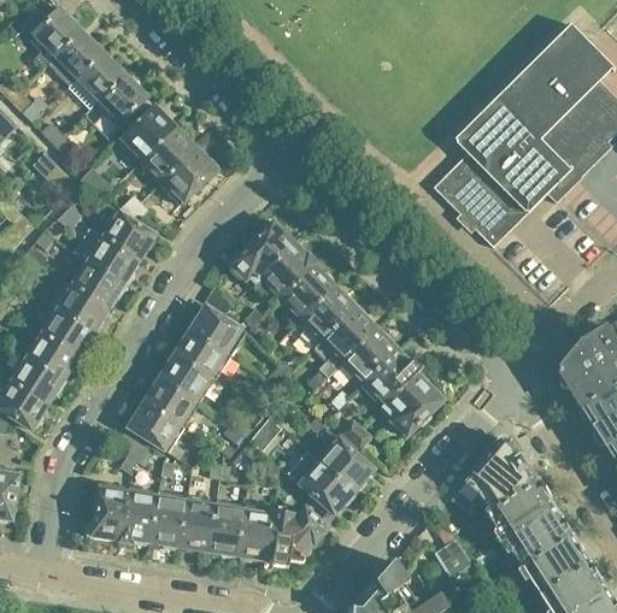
[(53,57),(80,30),(58,9),(56,11),(47,3),(40,6),(35,10),(31,13),(25,19),(21,25),(30,36),(28,37),(40,51),(34,57),(43,66),(46,64),(53,57)]
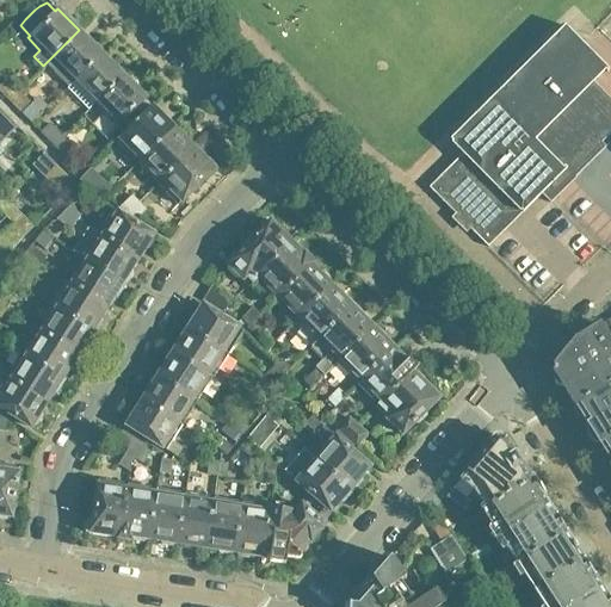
[(569,171),(610,129),(610,95),(593,78),(605,67),(606,68),(609,67),(565,22),(450,136),(463,149),(429,184),(488,243),(542,190),(550,197),(549,198),(550,199),(575,174),(575,173),(573,175),(569,171)]
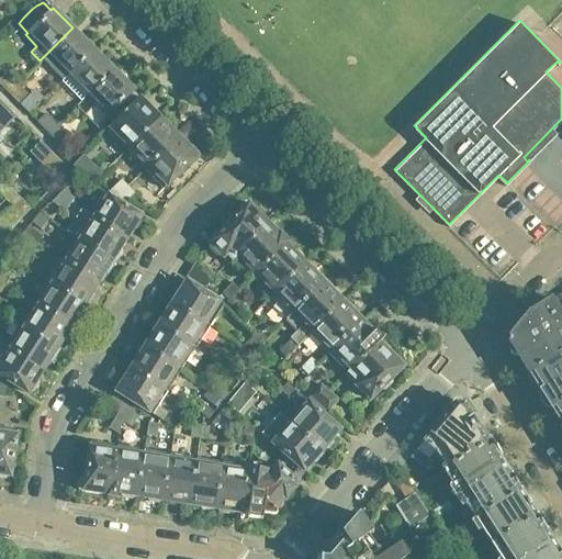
[(71,69),(92,48),(72,28),(48,52),(42,58),(62,78),(71,69)]
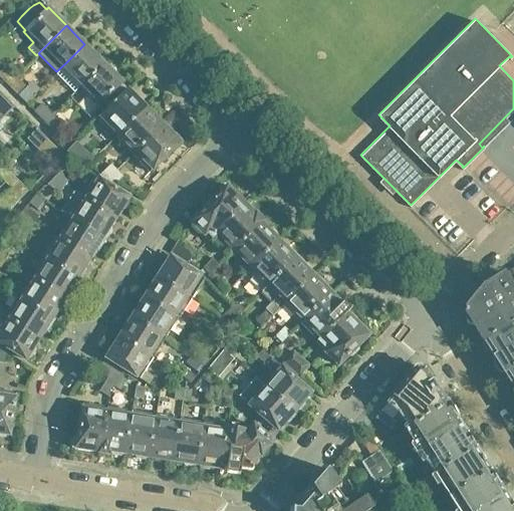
[(83,81),(102,62),(84,44),(65,63),(83,81)]
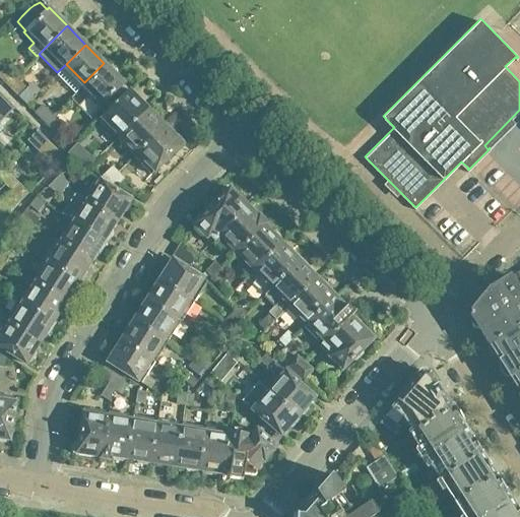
[(84,82),(109,108),(121,94),(116,88),(123,82),(104,63),(84,82)]
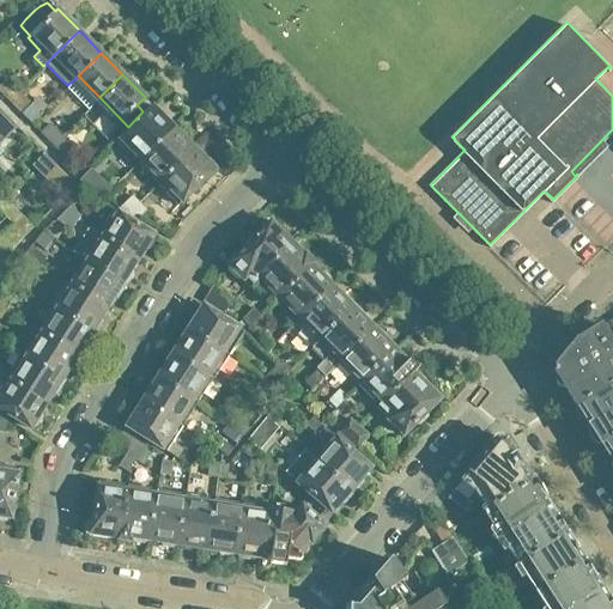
[(0,87),(11,98),(19,90),(7,78),(0,84),(0,87)]
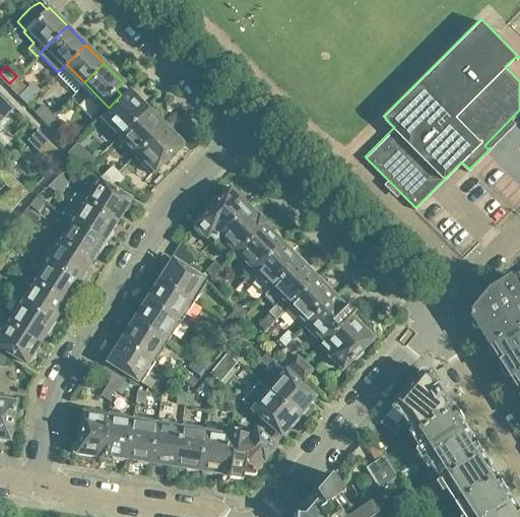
[(26,86),(16,76),(9,83),(19,93),(26,86)]
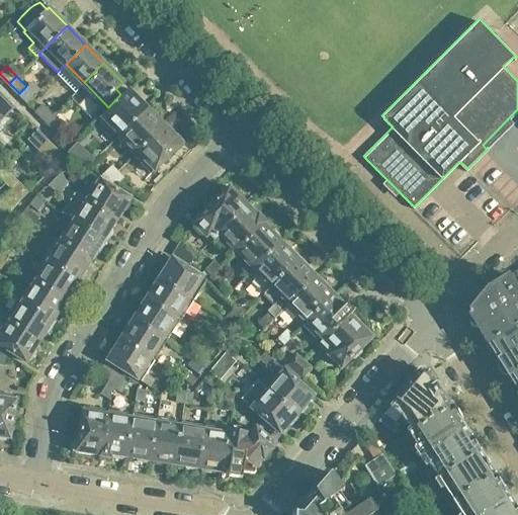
[(120,94),(108,107),(97,117),(115,136),(146,105),(128,87),(120,94)]
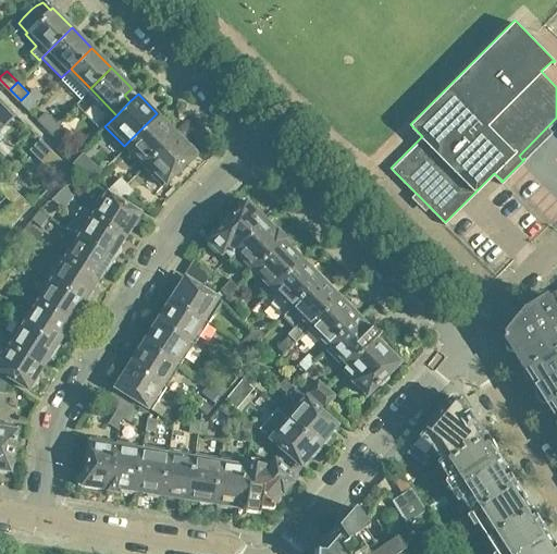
[(0,97),(0,127),(15,113),(0,97)]
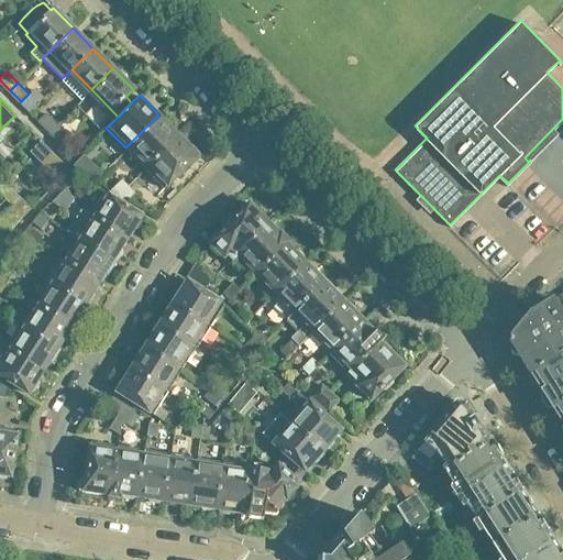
[(50,131),(57,122),(46,111),(39,119),(50,131)]
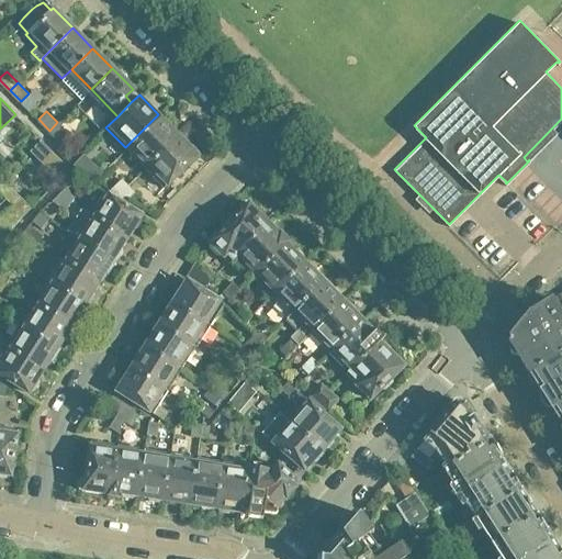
[(145,166),(178,133),(170,125),(170,122),(165,116),(161,118),(158,114),(125,147),(126,148),(145,166)]
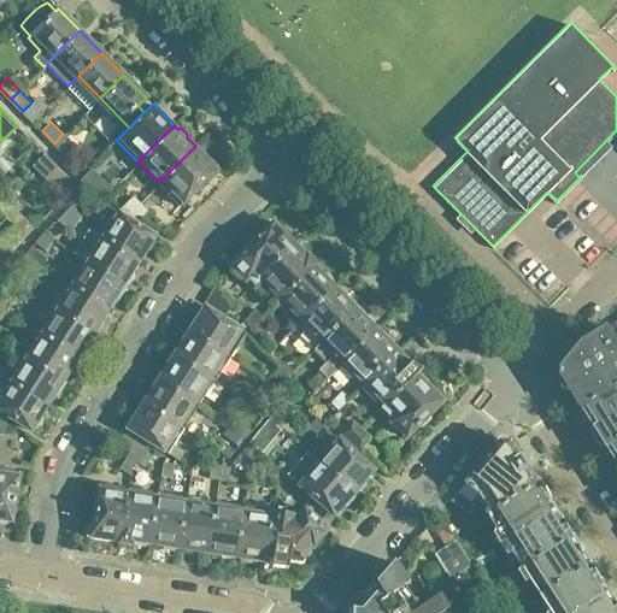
[(66,155),(75,147),(63,134),(54,143),(66,155)]
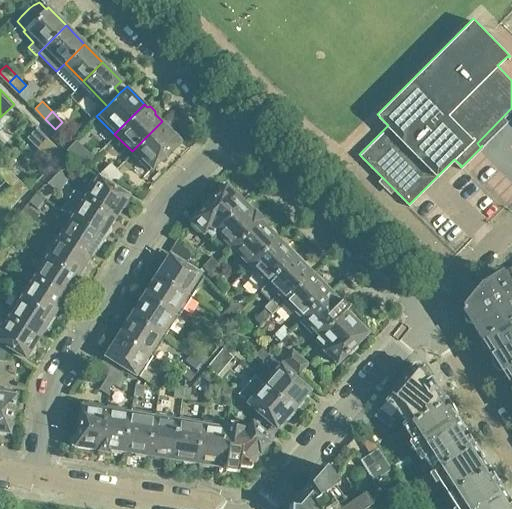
[(174,131),(171,131),(162,121),(132,151),(149,169),(180,140),(180,136),(174,131)]
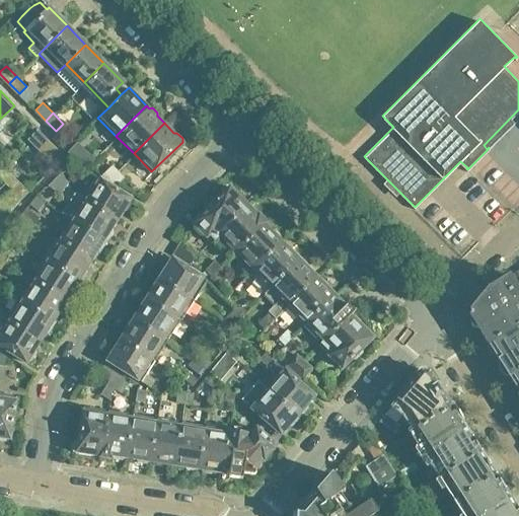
[(38,128),(27,138),(53,163),(63,153),(38,128)]
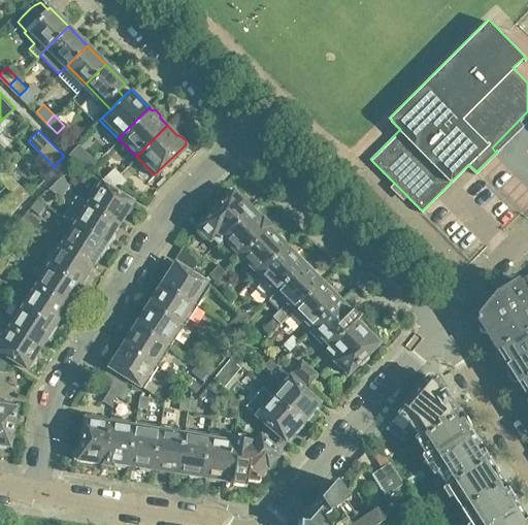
[(111,182),(122,172),(116,166),(104,176),(111,182)]
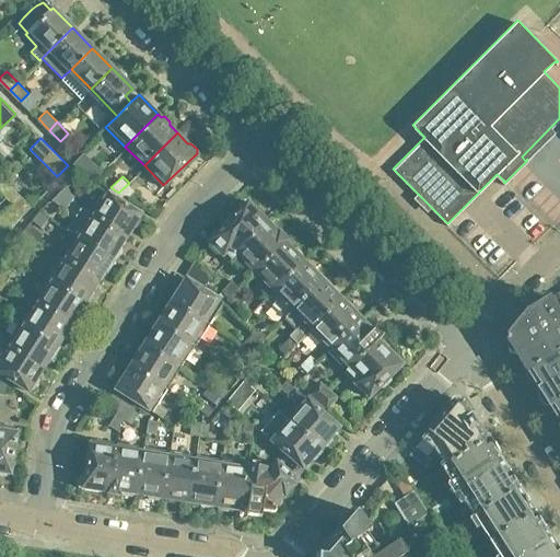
[(126,197),(135,189),(129,183),(118,193),(126,197)]
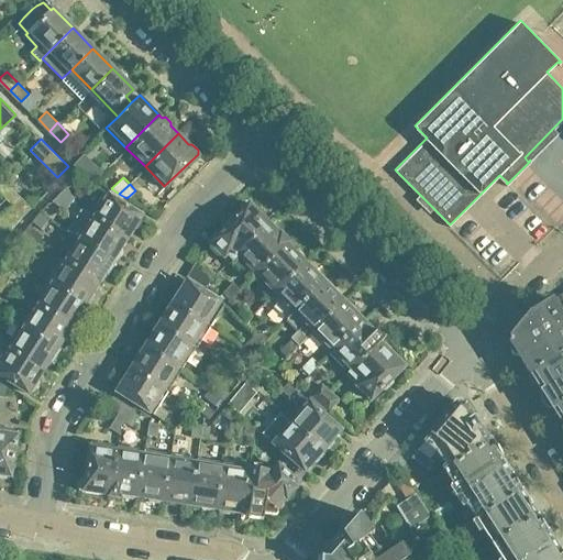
[(9,185),(0,193),(11,202),(19,195),(9,185)]
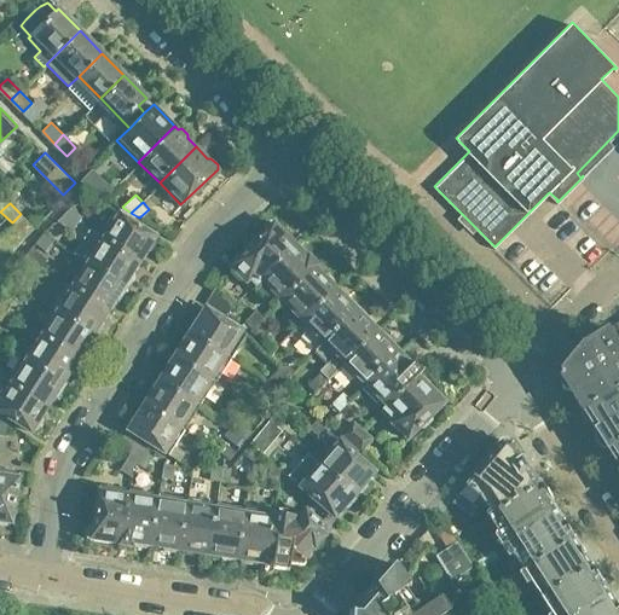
[(79,221),(85,213),(73,206),(65,213),(79,221)]
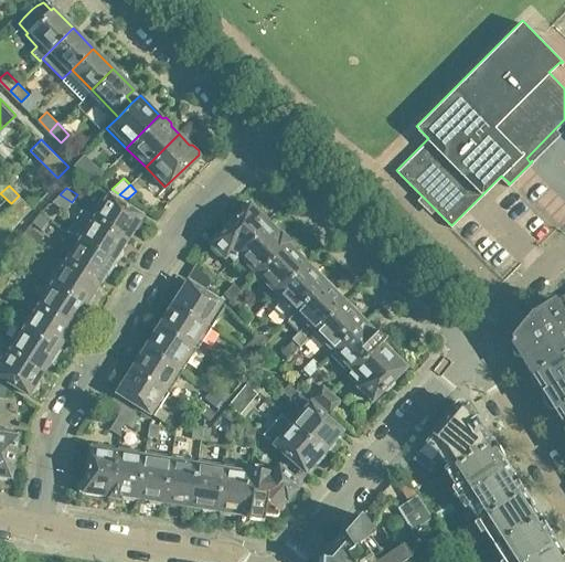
[(145,215),(106,191),(92,213),(128,236),(134,229),(135,231),(145,215)]
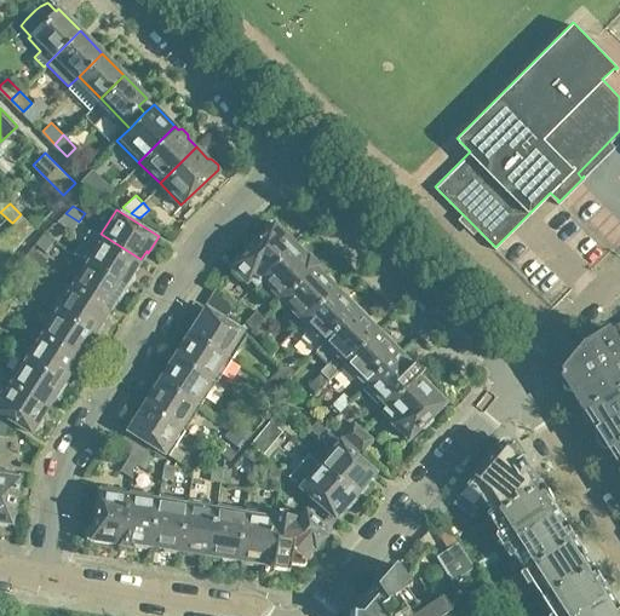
[(79,222),(65,213),(58,220),(74,230),(79,222)]
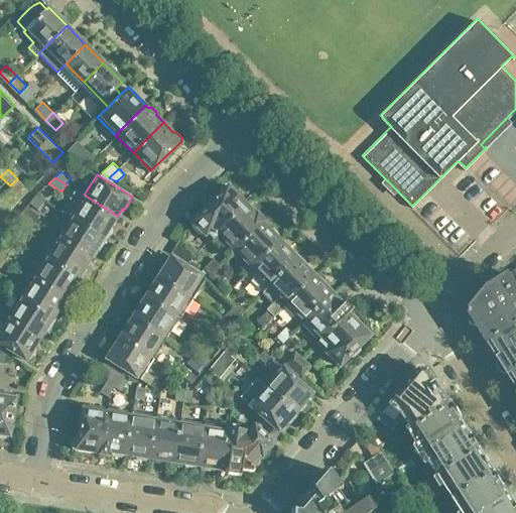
[(10,185),(0,196),(0,197),(10,207),(28,189),(17,178),(10,185)]
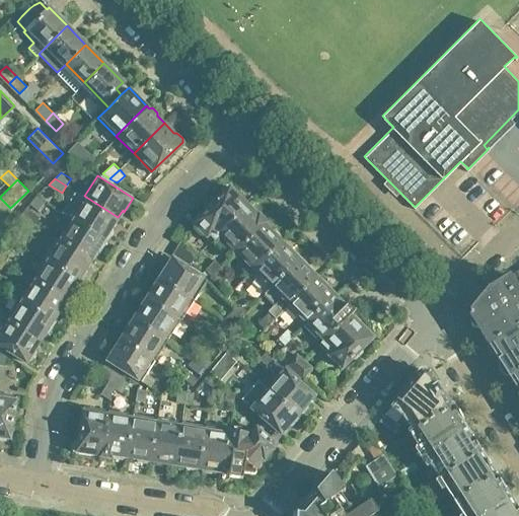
[(211,239),(218,232),(247,204),(229,185),(215,200),(214,199),(206,207),(206,208),(193,221),(211,239)]
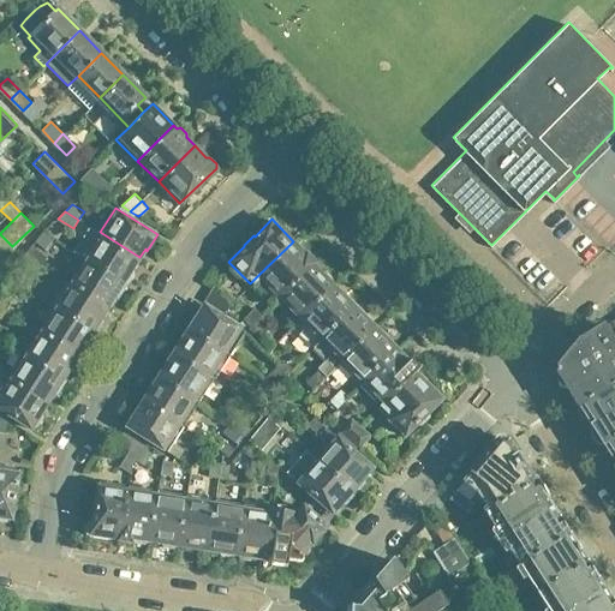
[(139,257),(100,232),(84,256),(126,283),(137,268),(135,265),(139,257)]
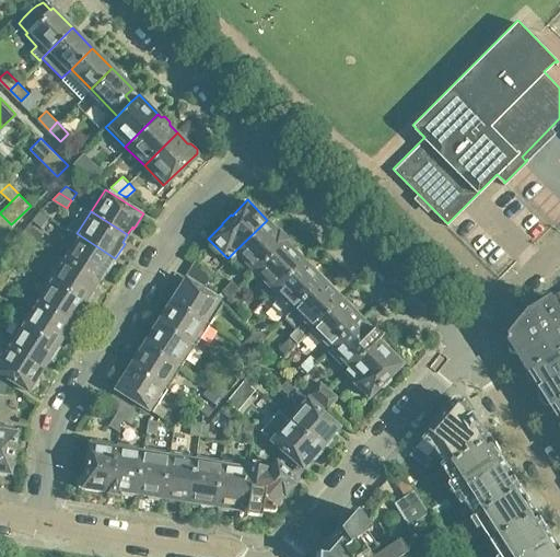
[(0,234),(3,238),(11,224),(0,213),(0,234)]
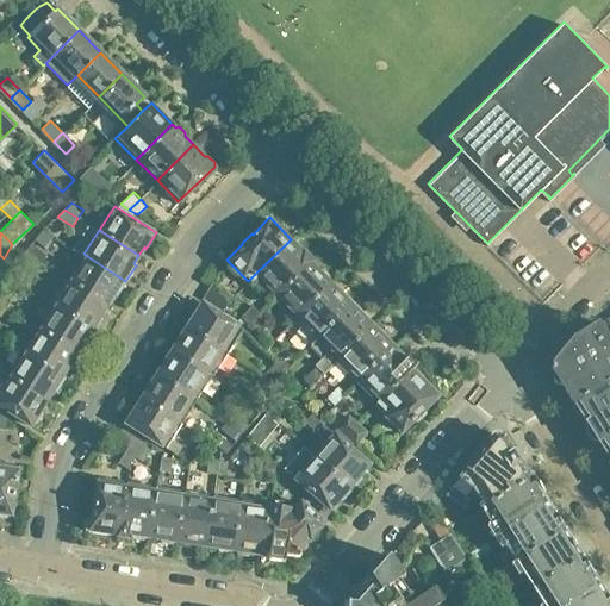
[(307,254),(306,255),(291,239),(256,273),(268,285),(263,287),(274,298),(310,262),(312,260),(307,254)]
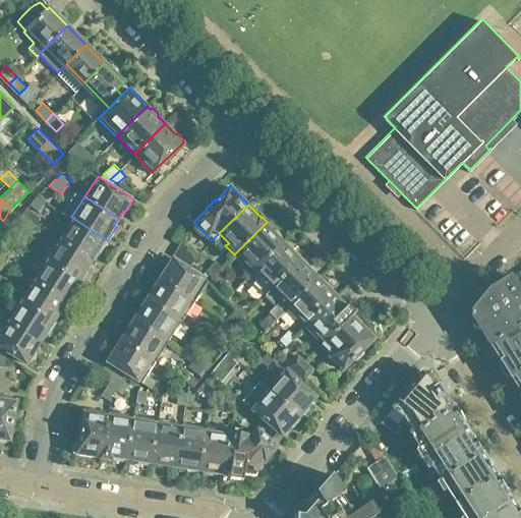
[(40,218),(27,207),(22,213),(33,221),(35,224),(40,218)]
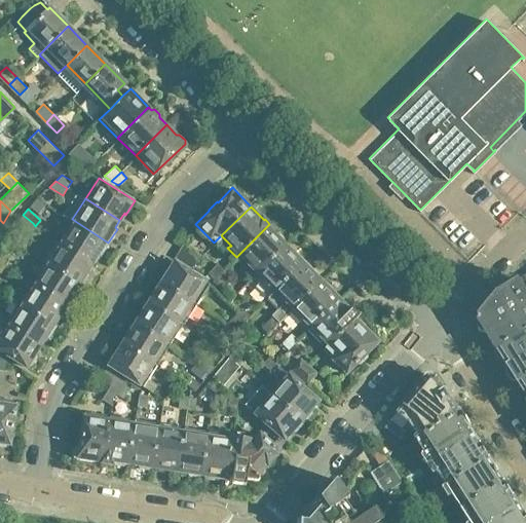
[(27,230),(33,223),(23,215),(16,222),(27,230)]
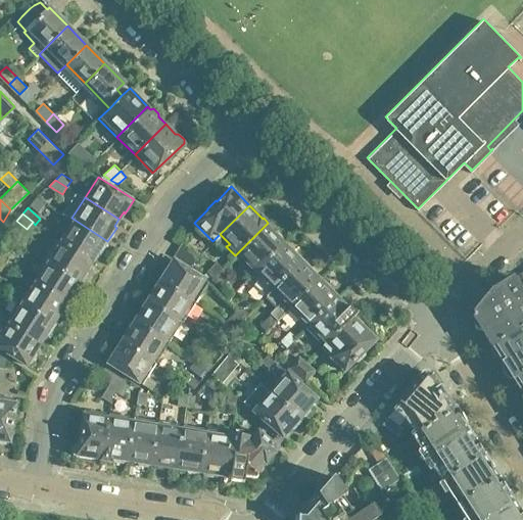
[(99,254),(107,241),(72,218),(58,238),(92,261),(97,252),(99,254)]
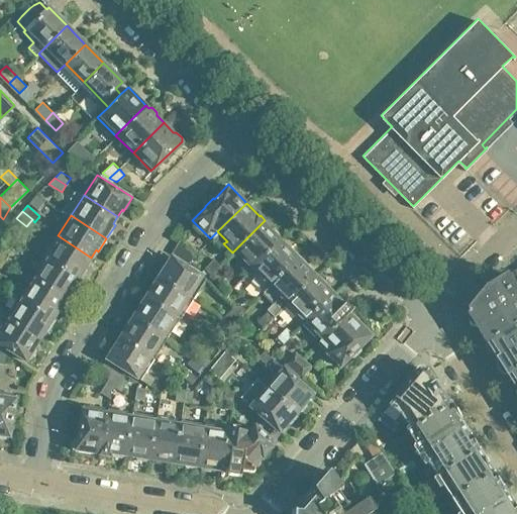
[(239,261),(242,258),(251,267),(280,239),(282,237),(271,226),(269,228),(263,222),(232,252),(239,261)]
